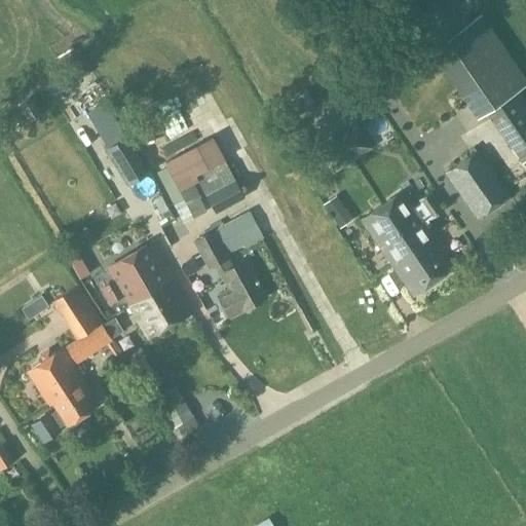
[(525,101),(519,90),(525,85),(525,76),(483,14),(430,50),(478,118),(488,112),(523,163),(525,161),(525,101)]
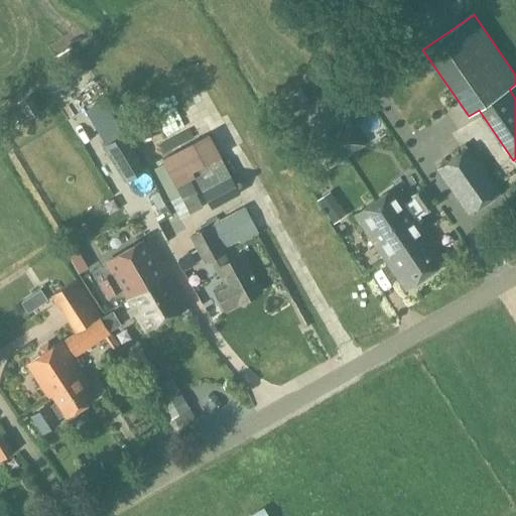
[(86,111),(107,146),(124,136),(117,124),(103,101),(86,111)]
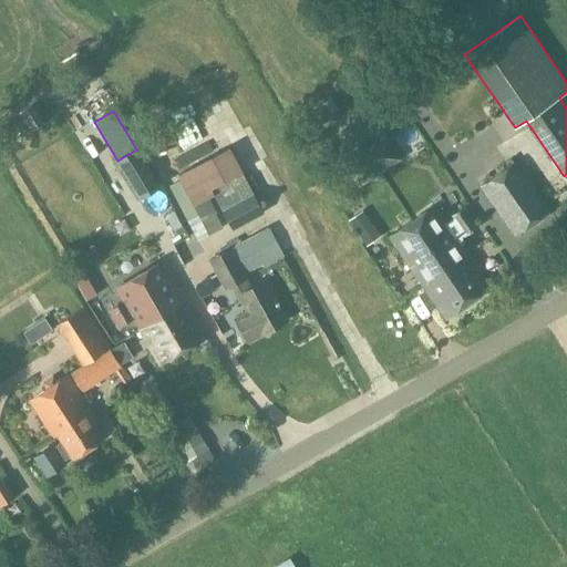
[(360,188),(402,161),(387,136),(343,164),(360,188)]
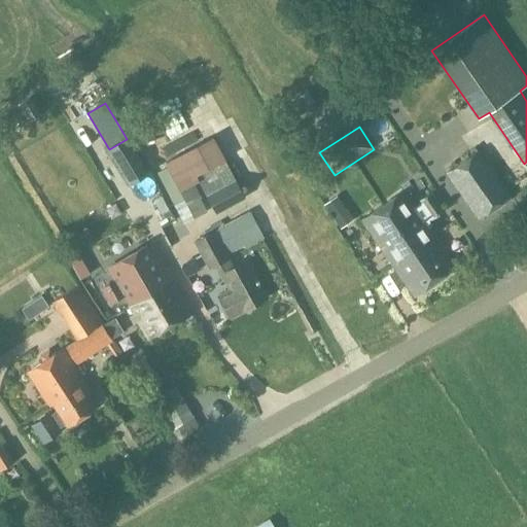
[(194,184),(199,182),(196,177),(225,162),(213,138),(166,163),(169,168),(180,191),(194,184)]
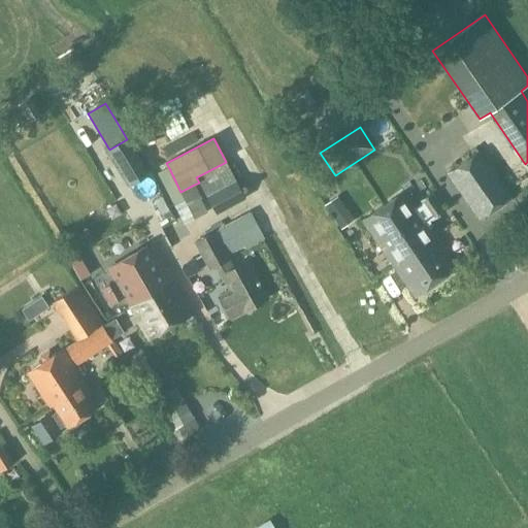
[(149,174),(127,139),(109,150),(131,185),(149,174)]
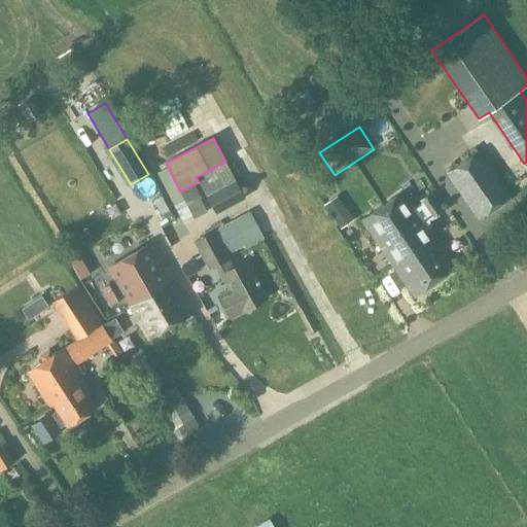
[(512,197),(481,150),(447,174),(479,219),(512,197)]
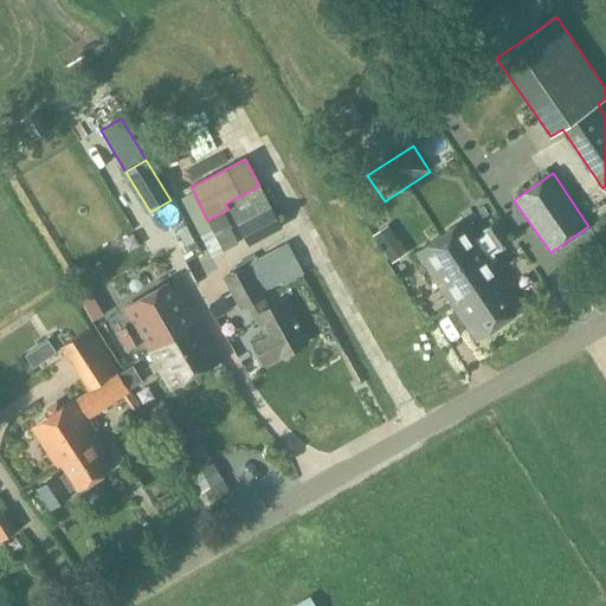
[(580,192),(593,217),(605,208),(605,207),(594,185),(580,192)]
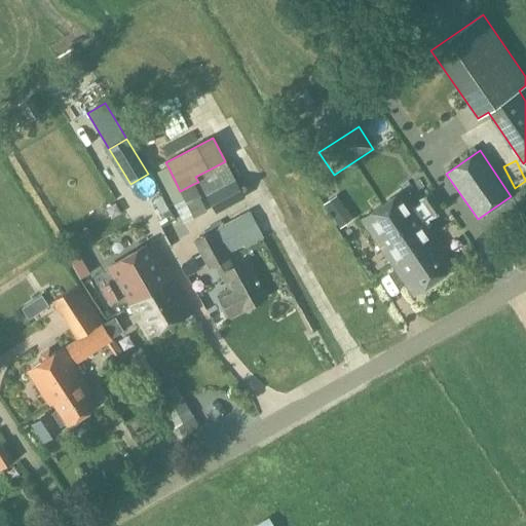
[(216,215),(246,199),(225,161),(195,177),(198,182),(216,215)]
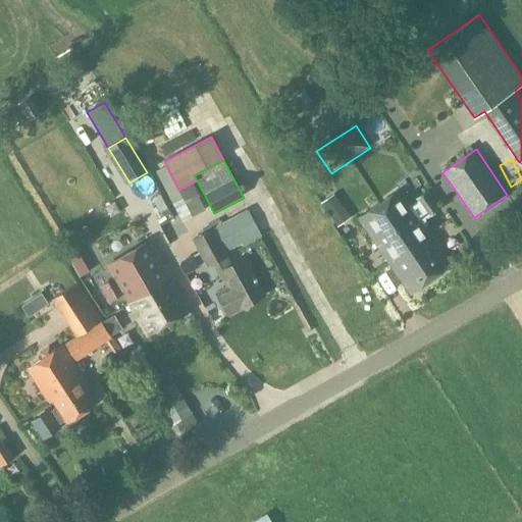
[(178,190),(167,166),(156,172),(183,221),(205,209),(192,183),(178,190)]
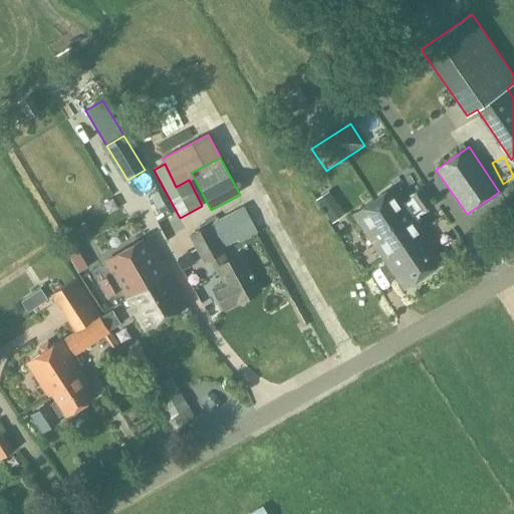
[(444,261),(416,217),(422,213),(423,215),(435,207),(423,188),(411,196),(413,199),(407,203),(396,187),(353,216),(405,290),(444,261)]
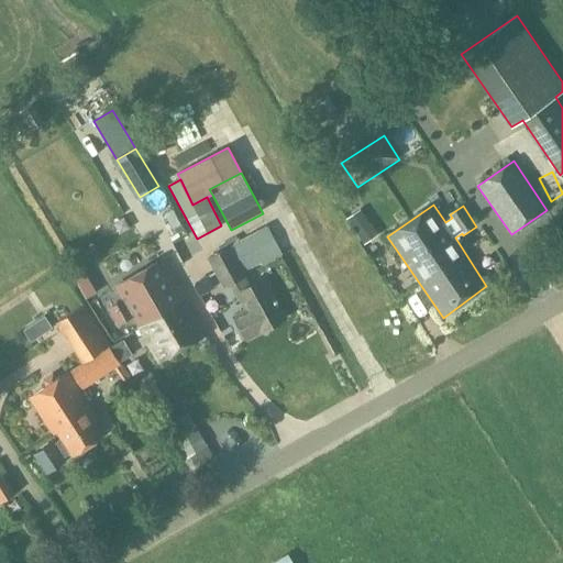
[(363,208),(348,219),(364,244),(381,233),(363,208)]
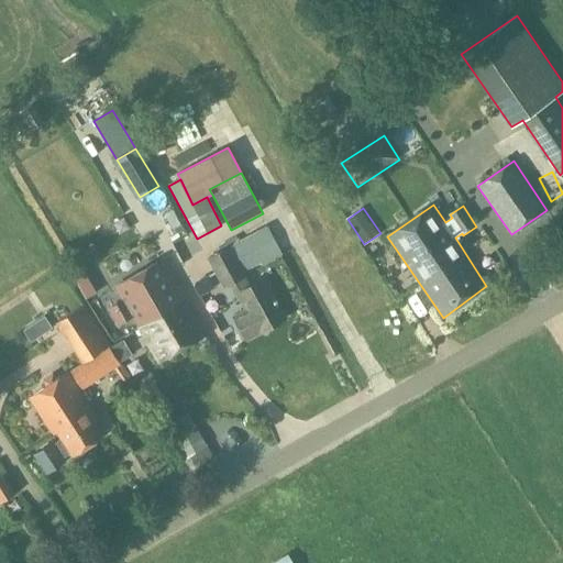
[(236,295),(245,309),(232,317),(245,340),(286,318),(264,279),(251,287),(245,277),(247,276),(245,273),(262,264),(263,266),(282,256),(265,227),(230,245),(230,247),(208,260),(223,289),(231,285),(236,295)]
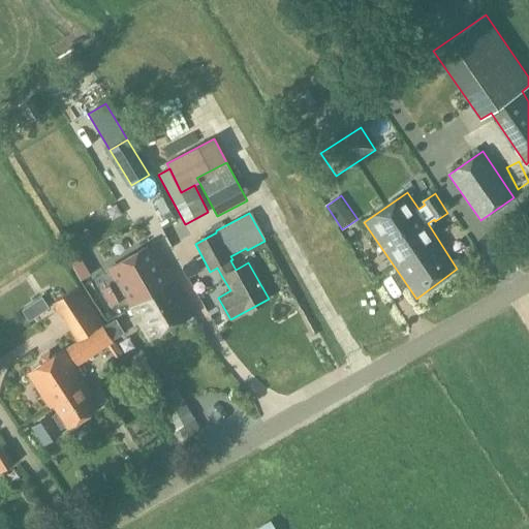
[(167,305),(182,296),(152,244),(110,269),(132,308),(155,296),(159,303),(167,305)]
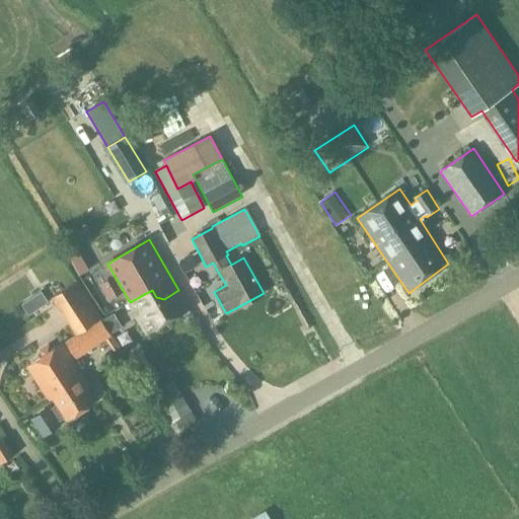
[(199,266),(192,254),(179,261),(179,265),(183,274),(199,266)]
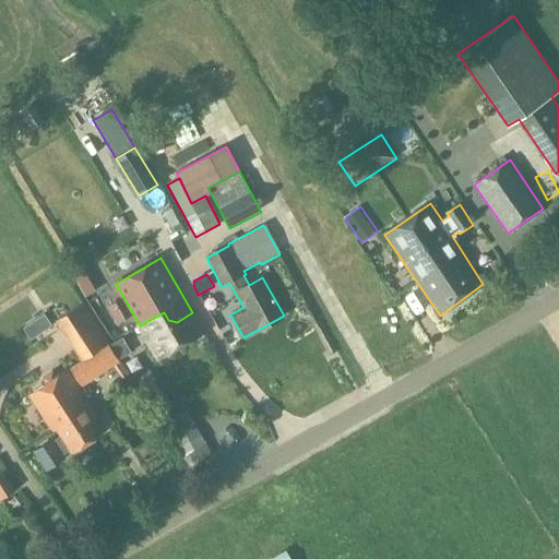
[(414,322),(426,318),(414,292),(403,297),(414,322)]
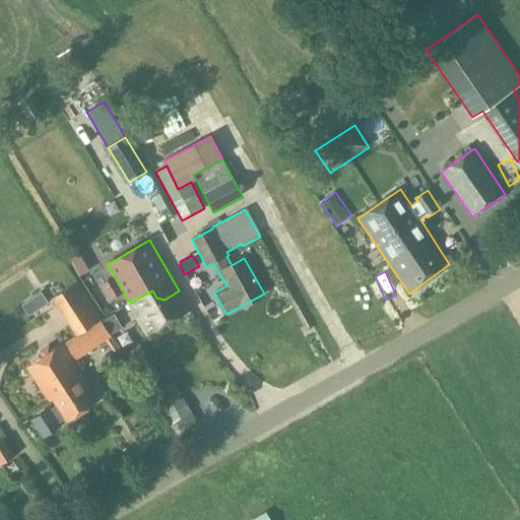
[(76,337),(101,320),(77,283),(52,300),(75,336),(76,337)]
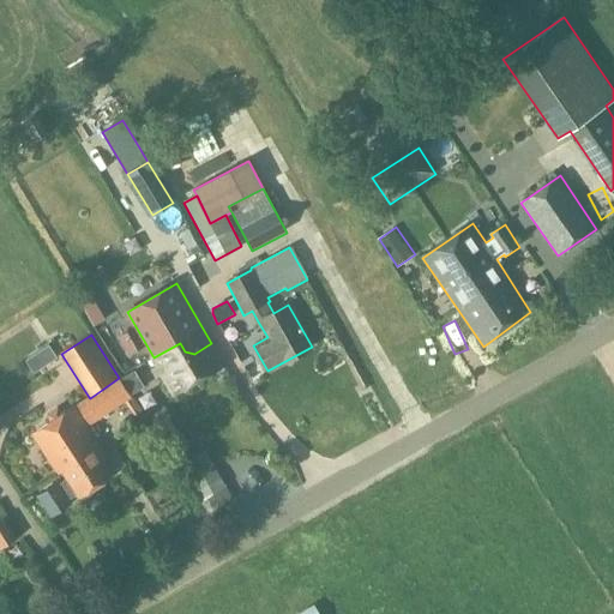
[(180,343),(154,357),(176,396),(226,367),(211,343),(194,354),(185,351),(180,343)]
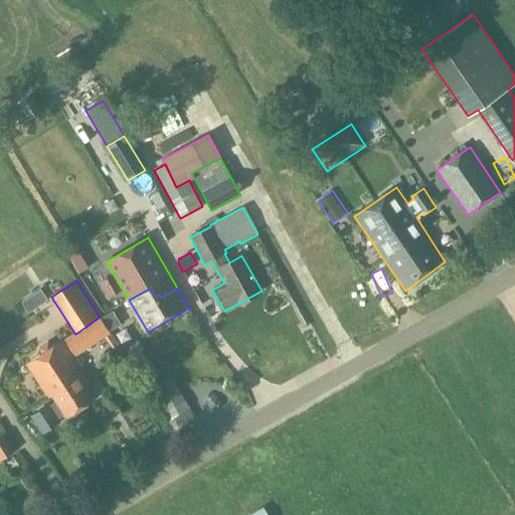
[(47,300),(41,290),(31,296),(38,306),(47,300)]
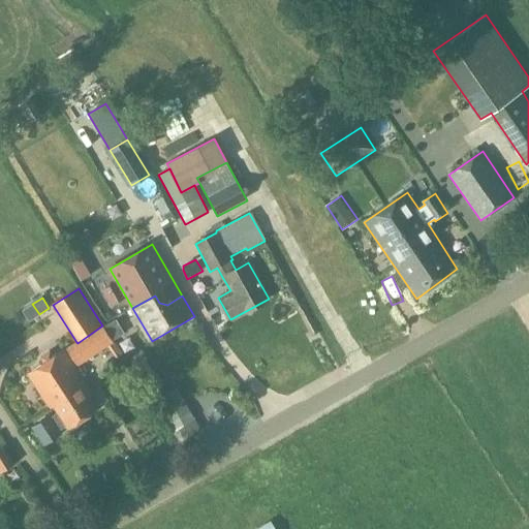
[(107,324),(103,328),(109,336),(119,330),(115,324),(127,316),(121,306),(103,317),(107,324)]
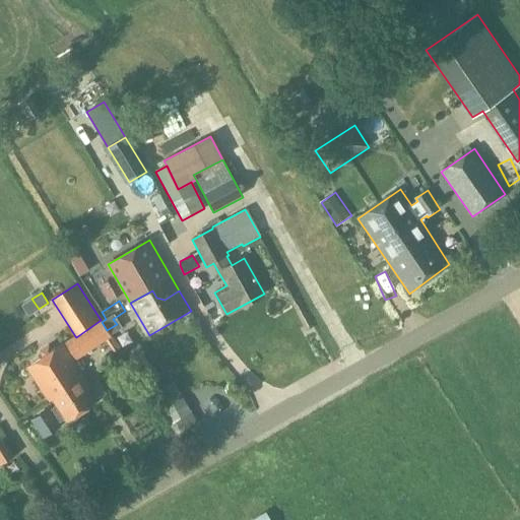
[(76,337),(75,336),(62,344),(63,346),(74,362),(107,341),(119,361),(125,356),(112,336),(107,330),(102,322),(101,320),(76,337)]
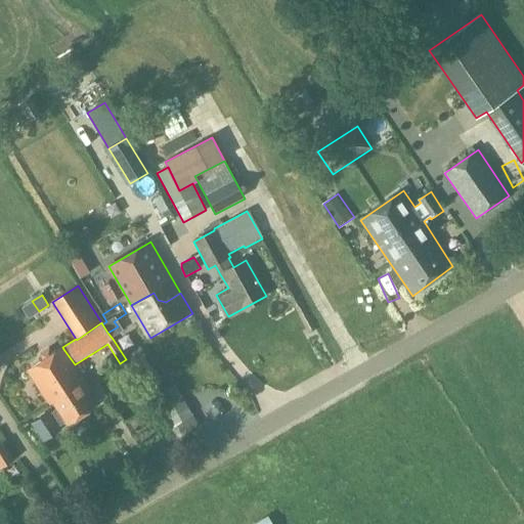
[(75,364),(63,349),(28,373),(50,407),(53,405),(69,396),(62,384),(80,373),(75,364)]
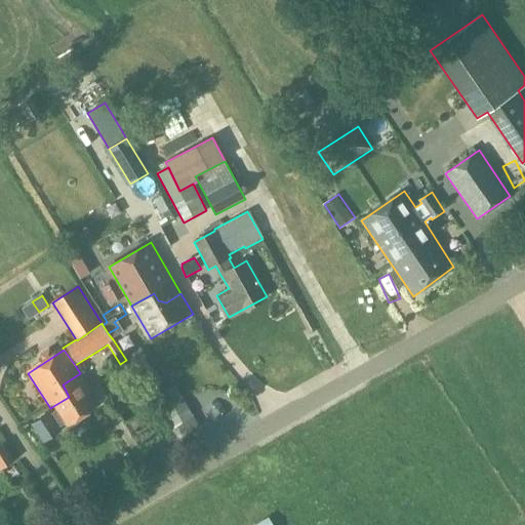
[(152,397),(164,390),(140,351),(128,358),(152,397)]
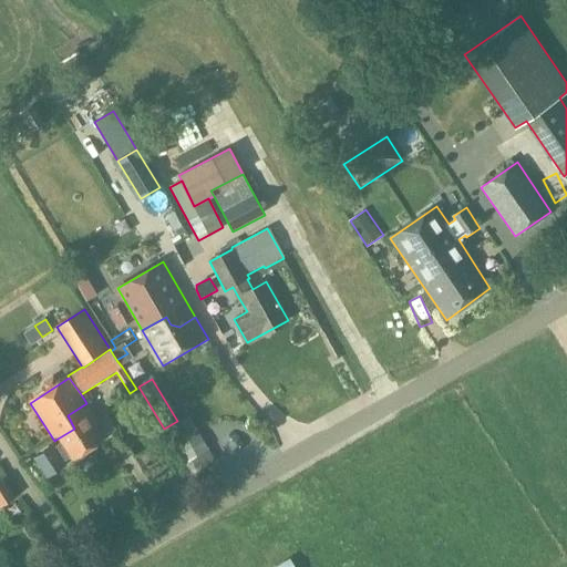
[(92,413),(86,403),(68,415),(74,429),(58,439),(73,462),(104,441),(89,415),(92,413)]
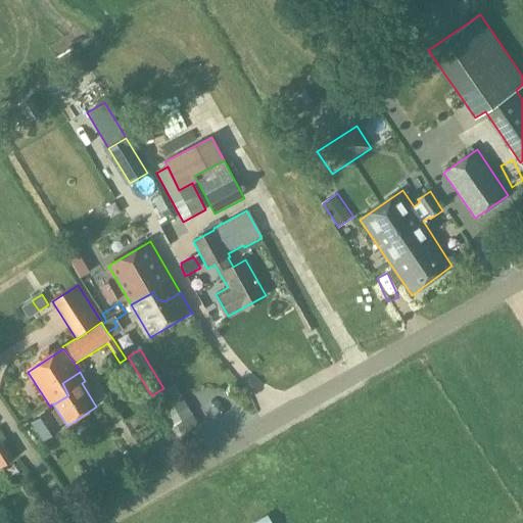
[(155,395),(171,424),(179,440),(189,435),(187,432),(197,427),(175,385),(155,395)]
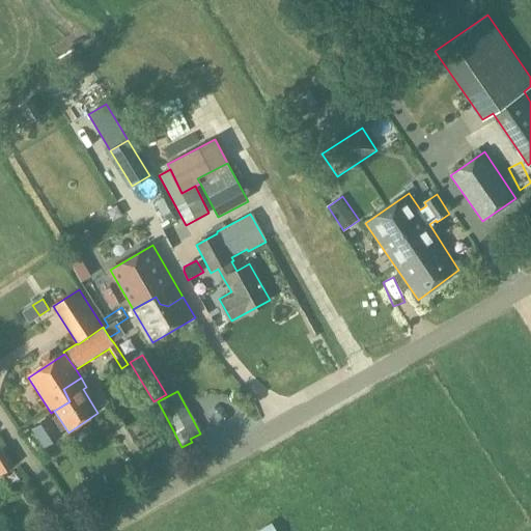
[(0,475),(14,467),(3,449),(0,450),(0,475)]
